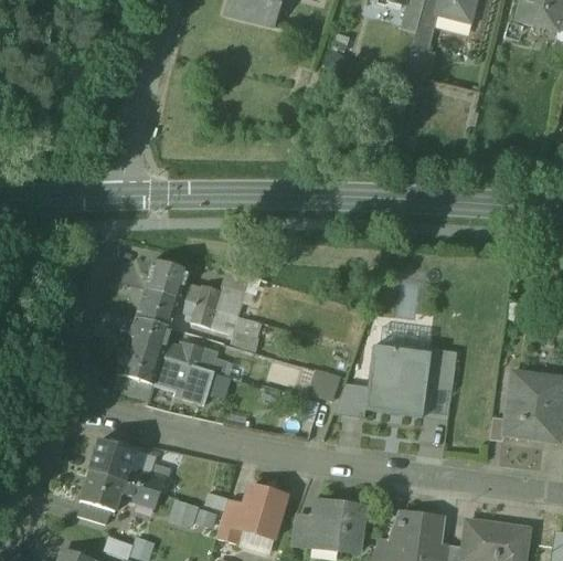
[(230,0),(227,12),(277,23),(282,0),(230,0)]
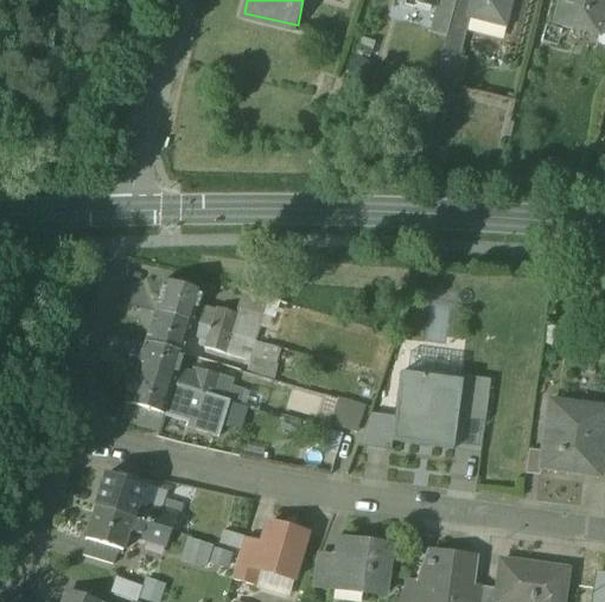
[(438,0),(431,31),(447,34),(450,25),(456,0),(438,0)]
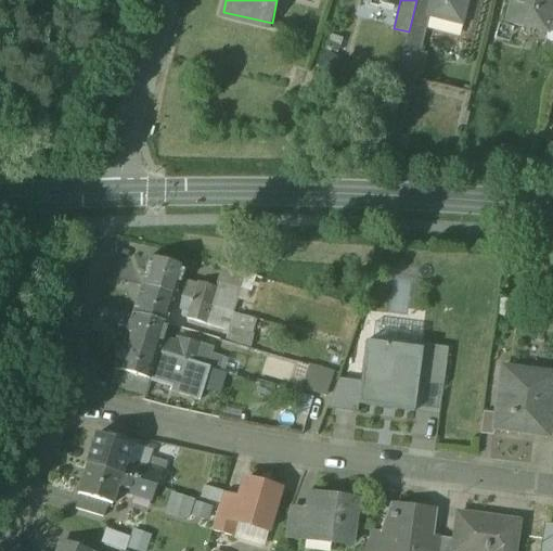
[(416,0),(411,23),(425,26),(429,12),(428,12),(431,0),(416,0)]
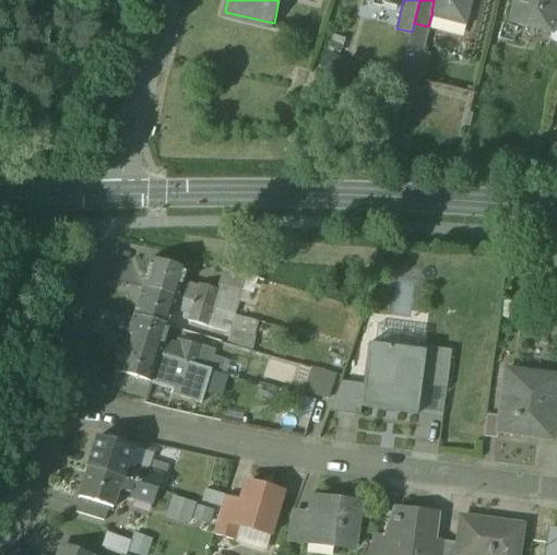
[(434,0),(431,12),(433,12),(464,21),(470,0),(434,0)]
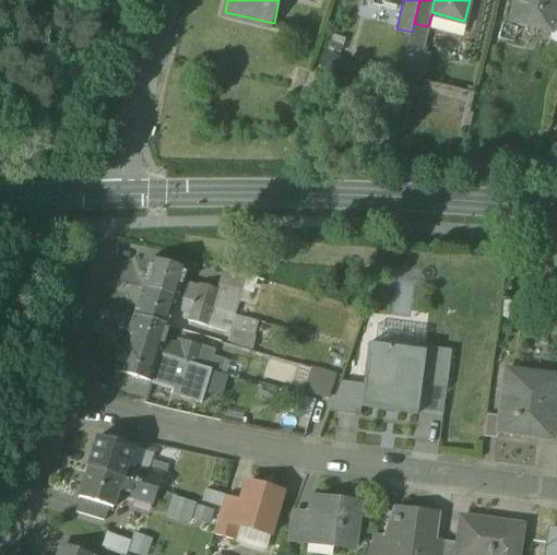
[(516,0),(516,1),(523,3),(519,21),(552,28),(555,30),(556,23),(556,0),(516,0)]
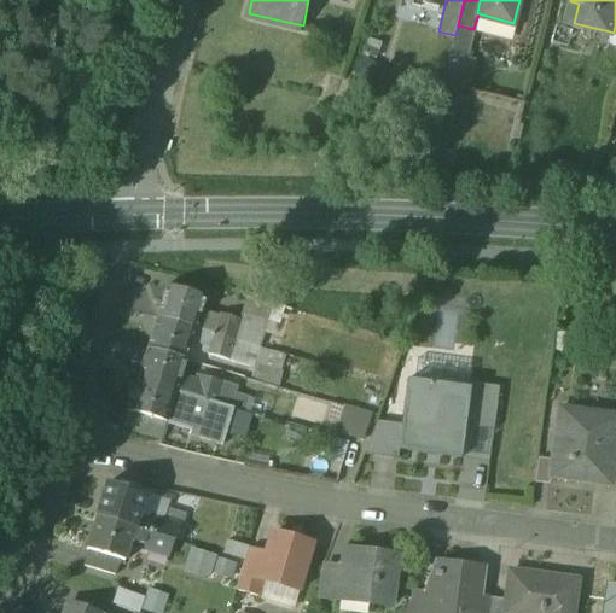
[(204,293),(166,282),(156,314),(196,326),(199,313),(204,293)]
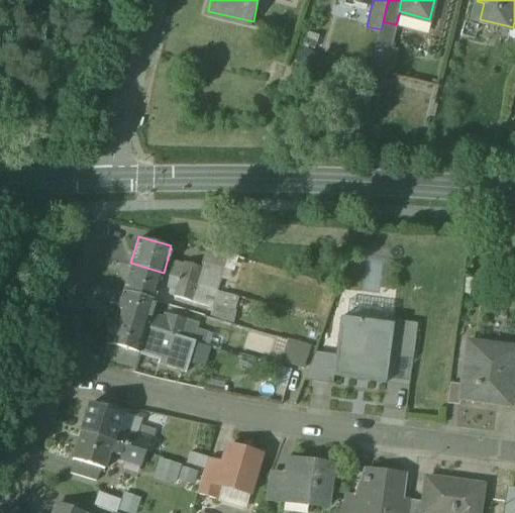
[(245,257),(207,245),(201,265),(197,282),(218,288),(221,277),(229,279),(232,270),(240,272),(245,257)]
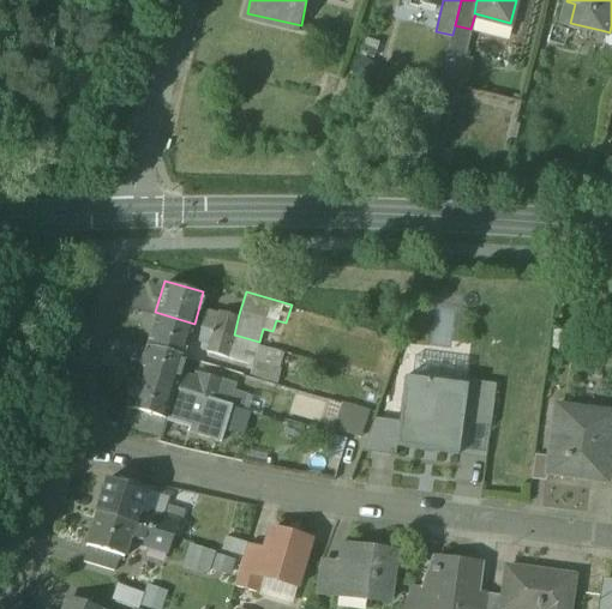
[(239,314),(219,308),(216,315),(198,311),(195,324),(234,335),(239,314)]
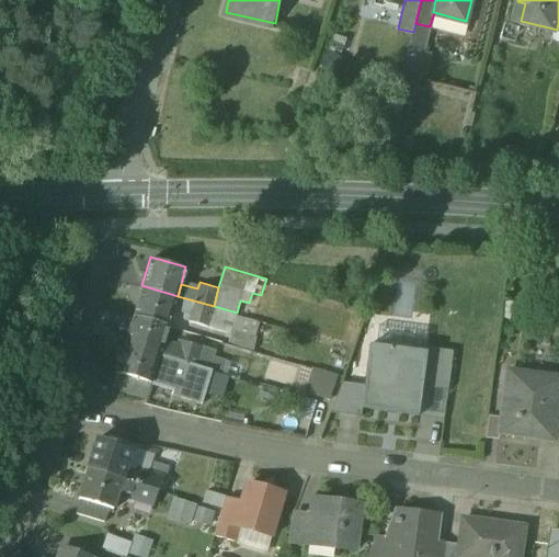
[(178,296),(141,285),(134,314),(170,324),(174,308),(178,296)]
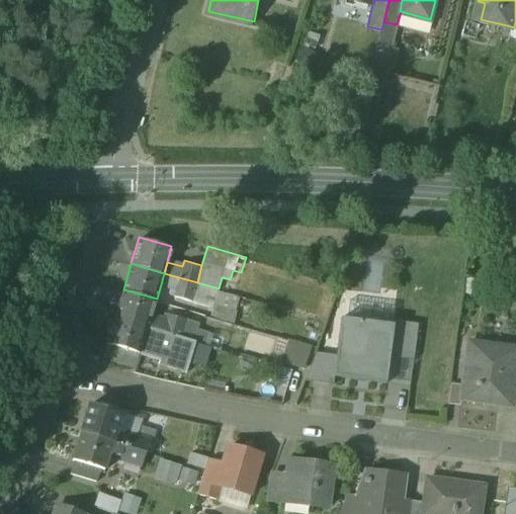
[(197,282),(164,273),(161,284),(176,288),(174,294),(192,300),(197,282)]
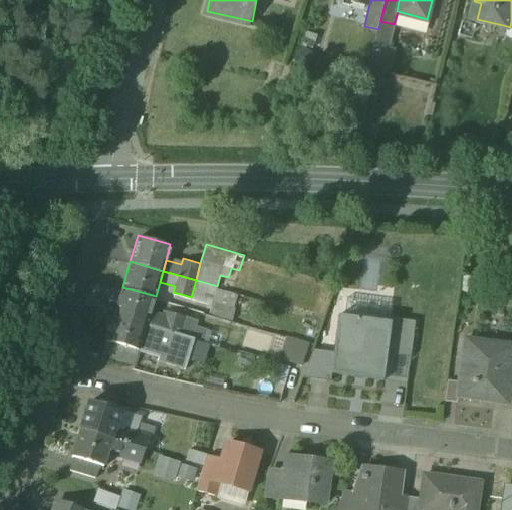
[(217,286),(196,280),(191,297),(212,303),(210,311),(232,318),(239,292),(217,286)]
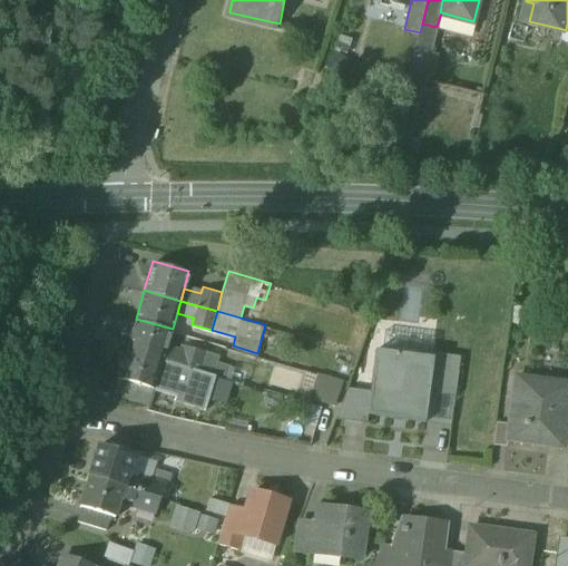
[(173,329),(136,319),(128,347),(201,368),(202,364),(205,366),(204,369),(214,371),(215,371),(218,360),(221,353),(186,344),(185,349),(172,345),(167,345),(173,329)]
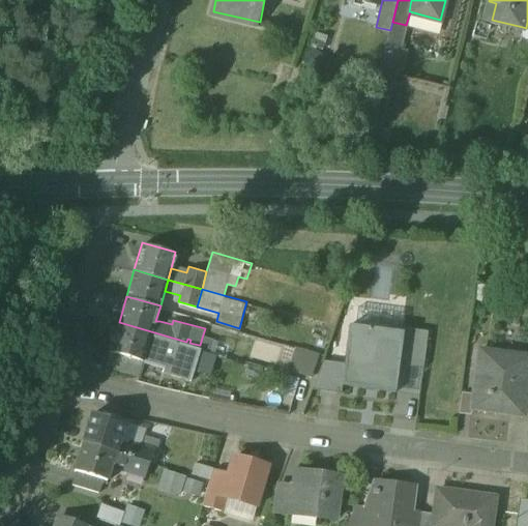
[(359,324),(402,330),(403,325),(405,311),(361,304),(359,324)]
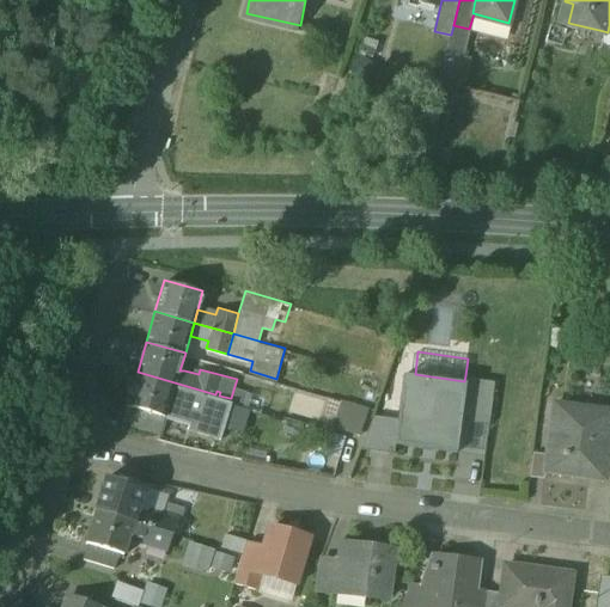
[(215,394),(138,372),(128,405),(168,416),(172,397),(176,399),(189,404),(185,418),(207,424),(215,394)]
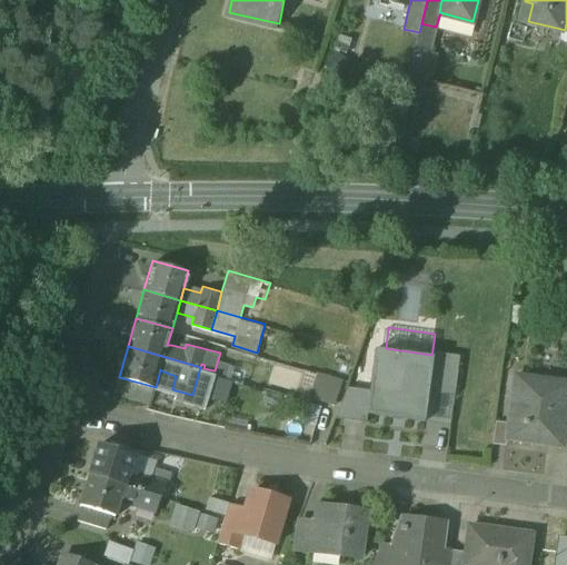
[(386,348),(377,347),(371,389),(368,410),(368,412),(426,419),(430,388),(435,355),(431,355),(386,348)]
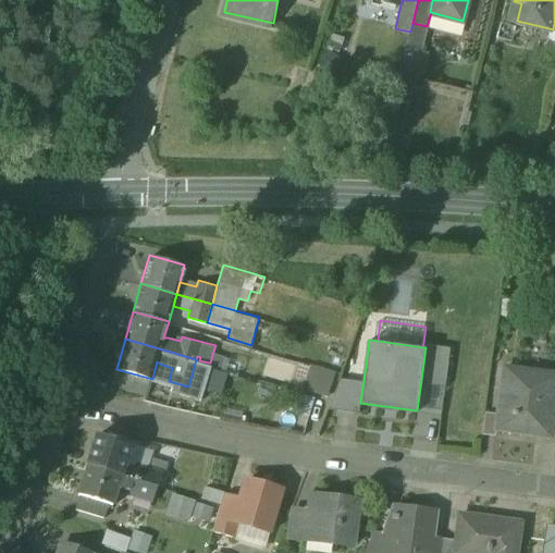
[(423,342),(422,347),(426,347),(421,380),(446,384),(452,346),(423,342)]
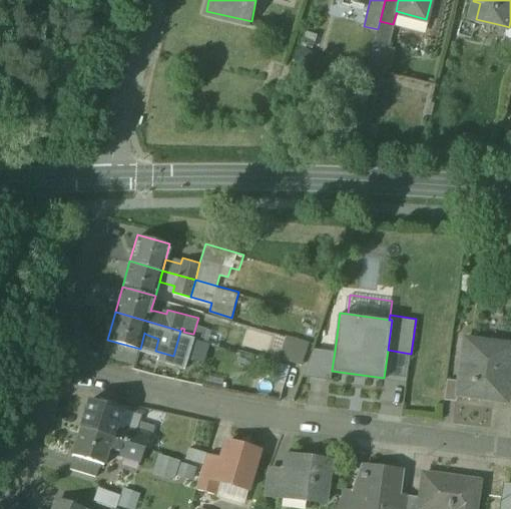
[(208,327),(196,324),(193,334),(193,335),(204,339),(208,327)]
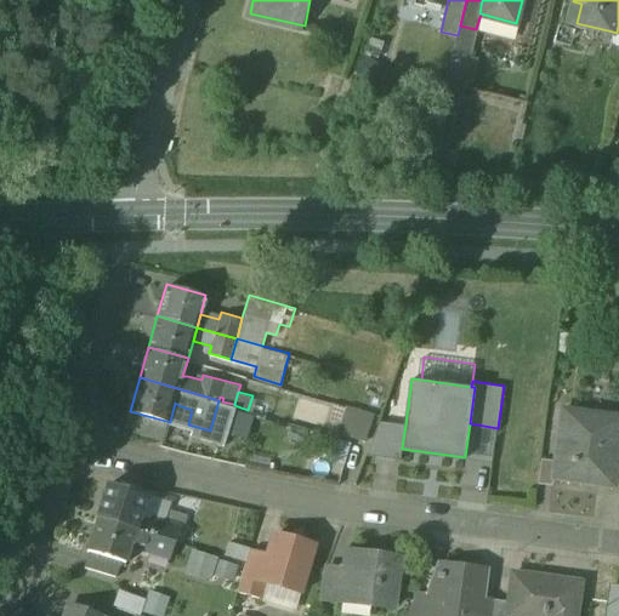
[(272,401),(253,395),(248,410),(267,416),(272,401)]
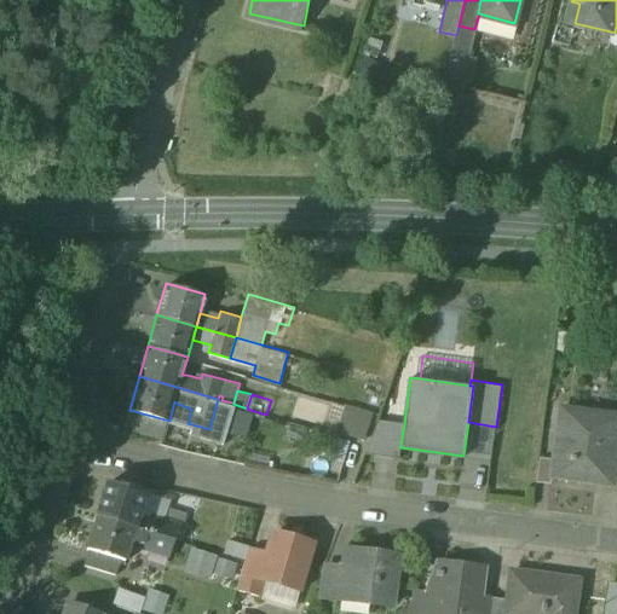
[(247,409),(234,404),(234,403),(232,403),(225,423),(241,429),(247,409)]
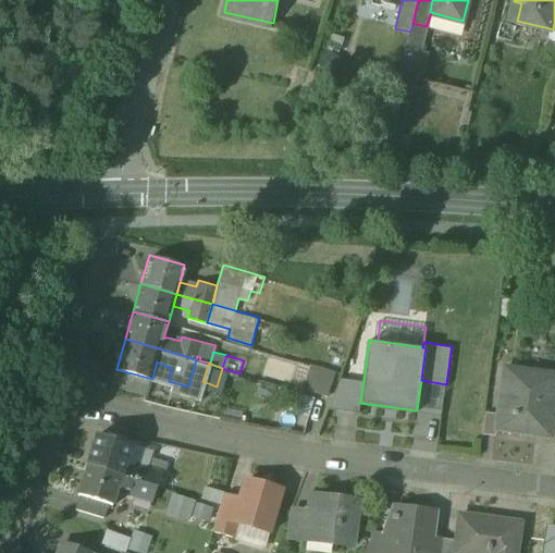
[(337,370),(316,364),(309,388),(330,394),(337,370)]
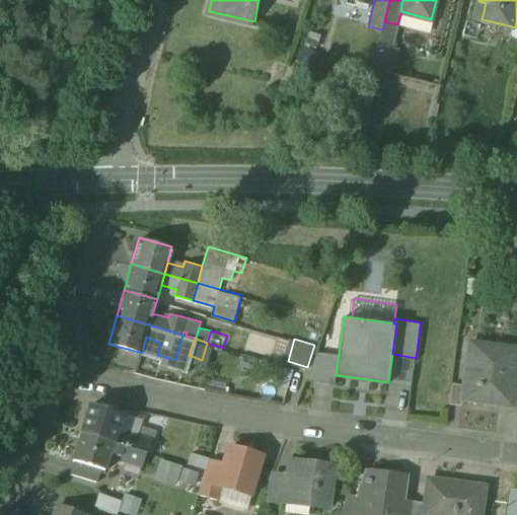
[(516,346),(490,343),(488,360),(469,357),(463,397),(491,401),(492,395),(514,398),(516,382),(516,346)]
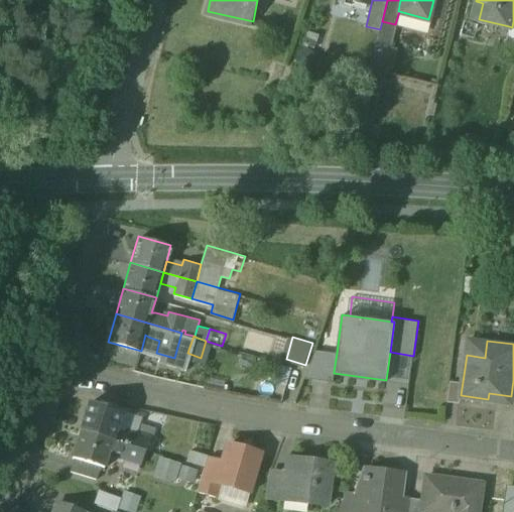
[(334,372),(337,353),(316,350),(305,377),(333,380),(334,372)]
